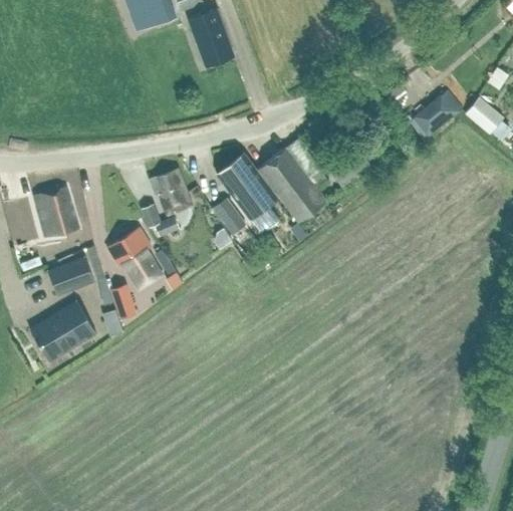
[(168,0),(123,0),(136,32),(175,18),(168,0)]
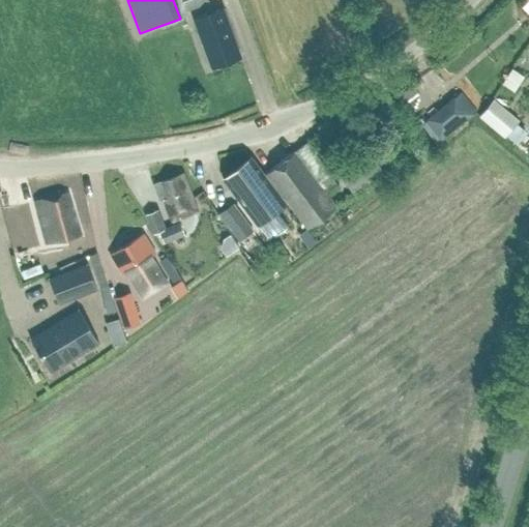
[(241,58),(224,10),(195,21),(212,69),(241,58)]
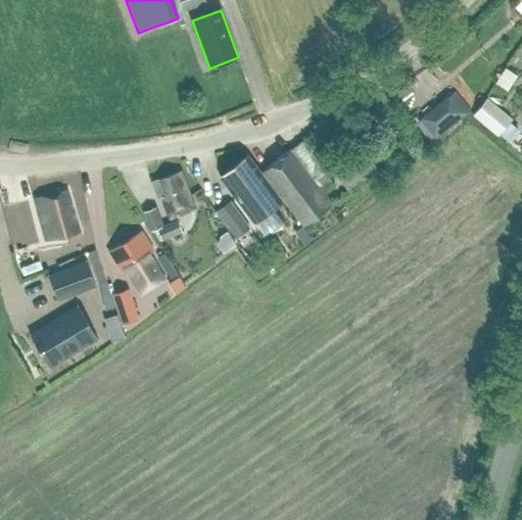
[(416,91),(425,102),(437,92),(428,81),(416,91)]
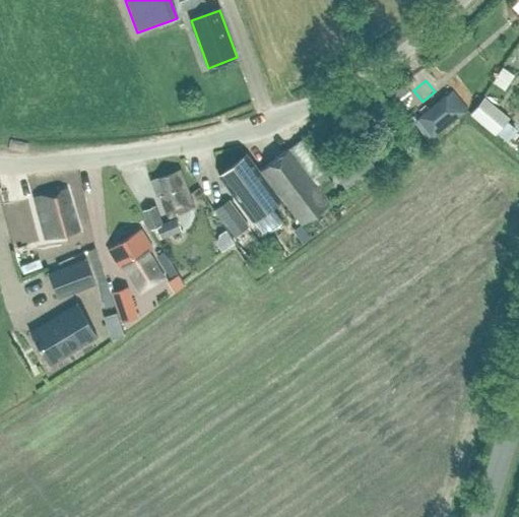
[(448,94),(417,119),(433,138),(464,114),(448,94)]
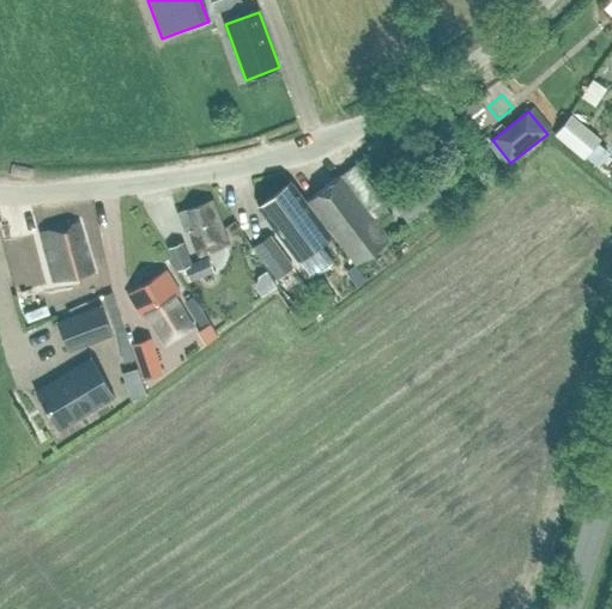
[(600,141),(570,116),(555,135),(586,160),(600,141)]
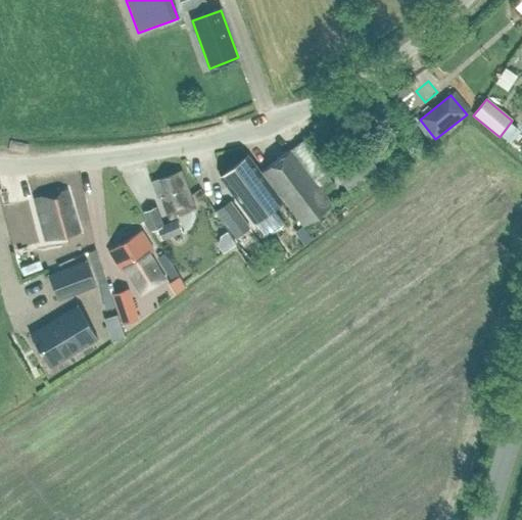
[(264,172),(305,227),(333,206),(325,195),(335,188),(302,142),(291,150),(264,172)]
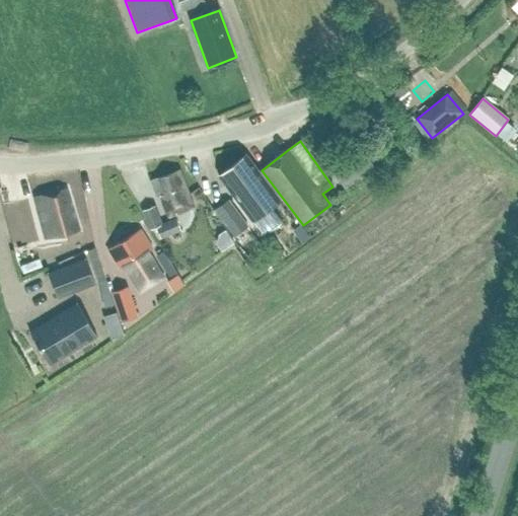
[(219,176),(234,196),(254,222),(282,202),(247,155),(219,176)]
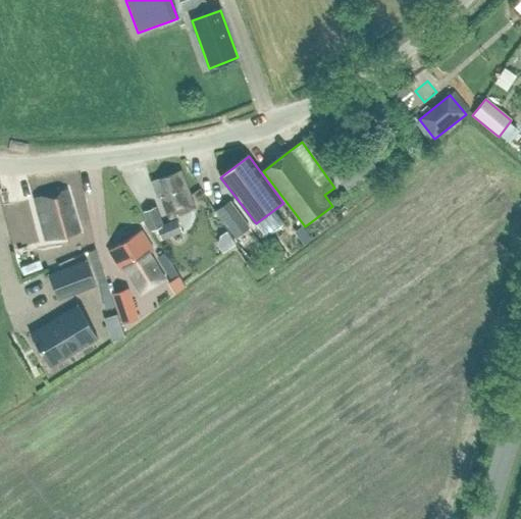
[(196,209),(181,171),(152,183),(158,198),(162,198),(169,218),(196,209)]
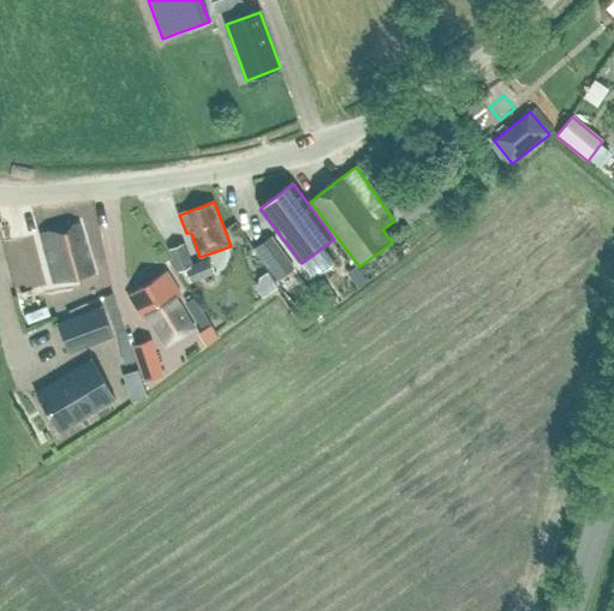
[(43,235),(57,285),(93,275),(79,226),(43,235)]
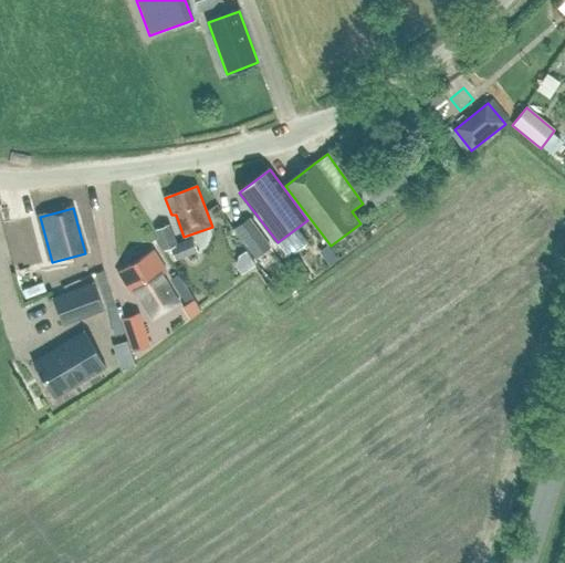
[(249,219),(233,230),(254,260),(271,247),(249,219)]
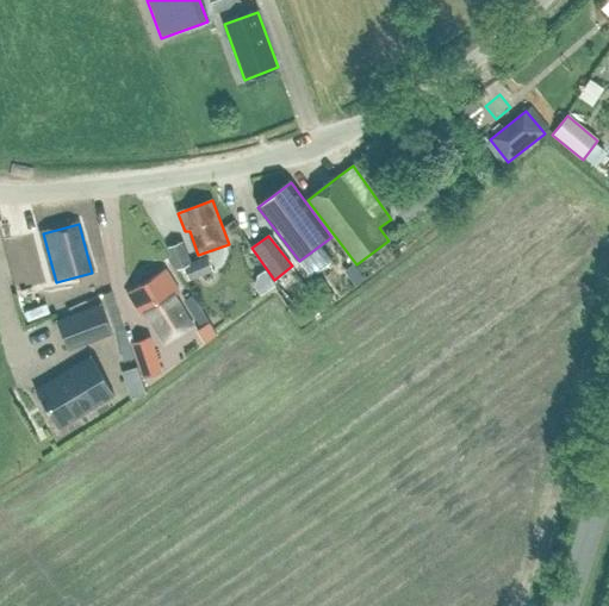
[(168,249),(176,272),(185,268),(190,280),(211,272),(206,260),(191,266),(182,243),(168,249)]
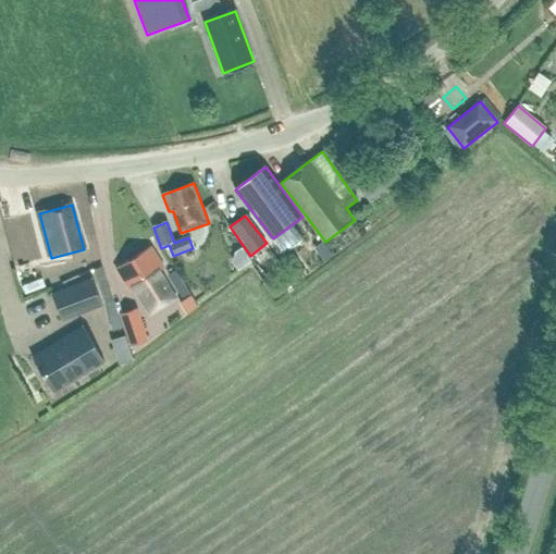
[(116,271),(128,291),(134,287),(150,315),(175,299),(159,272),(164,269),(152,249),(116,271)]
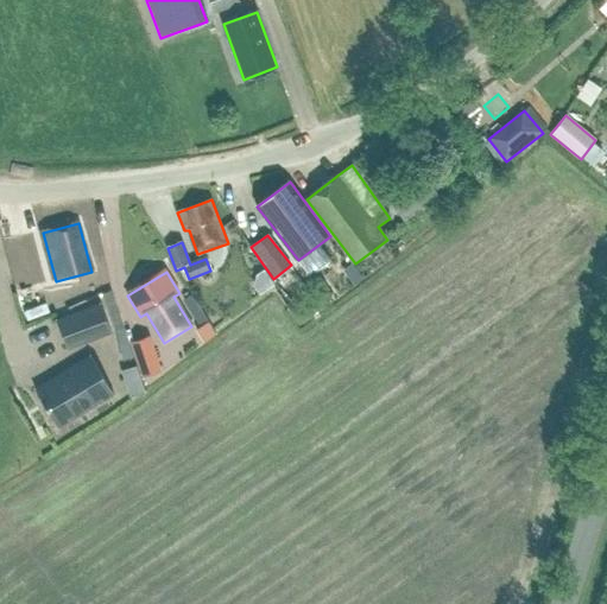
[(57,322),(69,354),(113,337),(101,305),(57,322)]
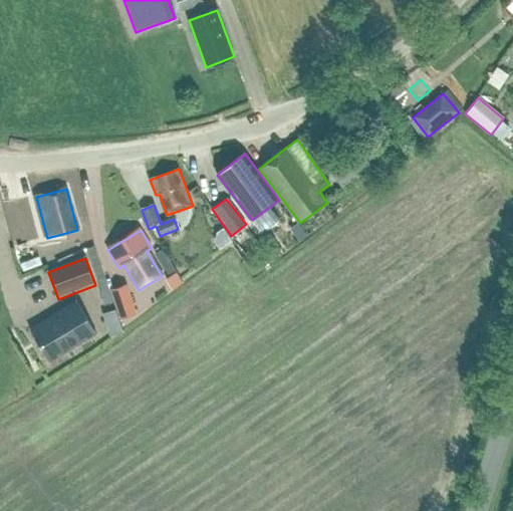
[(119,320),(134,315),(137,314),(126,285),(111,289),(109,290),(113,303),(119,320)]
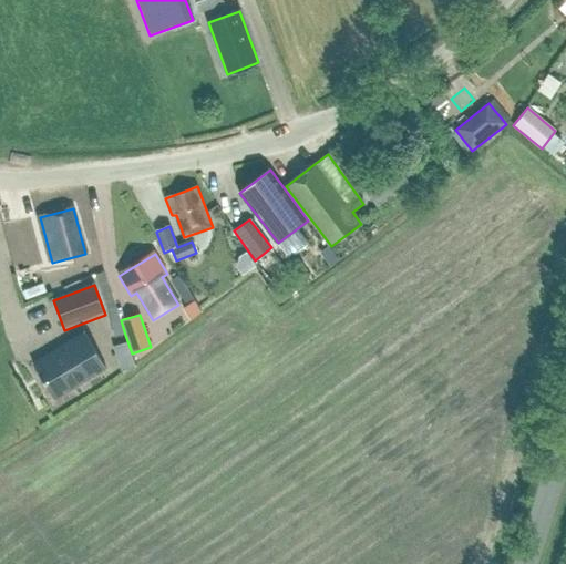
[(33,365),(55,402),(107,371),(85,334),(33,365)]
